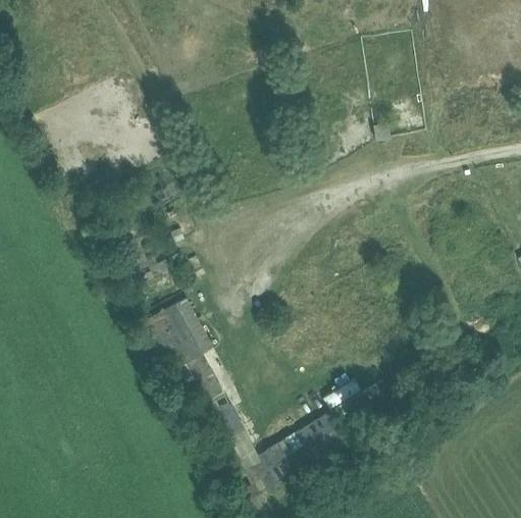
[(376,140),(392,137),(388,122),(374,124),(376,140)]
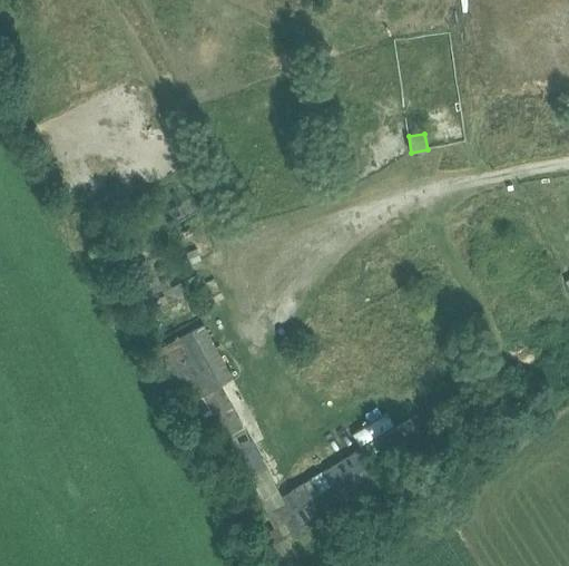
[(184,282),(166,284),(170,311),(187,309),(184,282)]
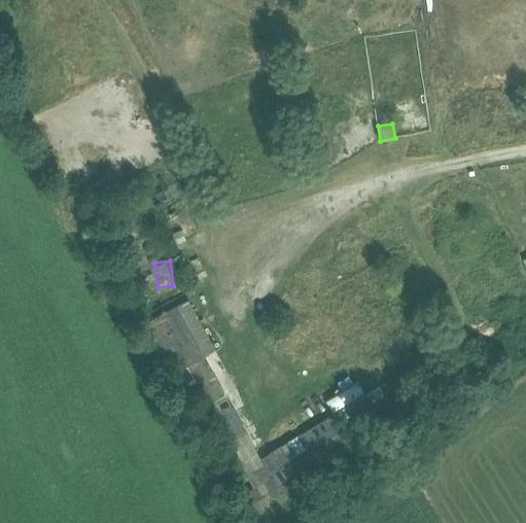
[(257,522),(286,522),(271,497),(356,446),(336,413),(260,458),(205,356),(217,350),(189,299),(140,325),(164,368),(176,361),(189,386),(197,382),(246,476),(235,482),(257,522)]
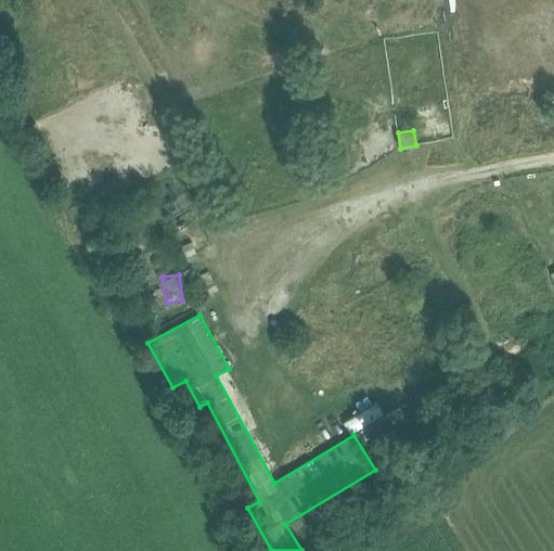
[(349,432),(382,412),(375,399),(342,419),(349,432)]
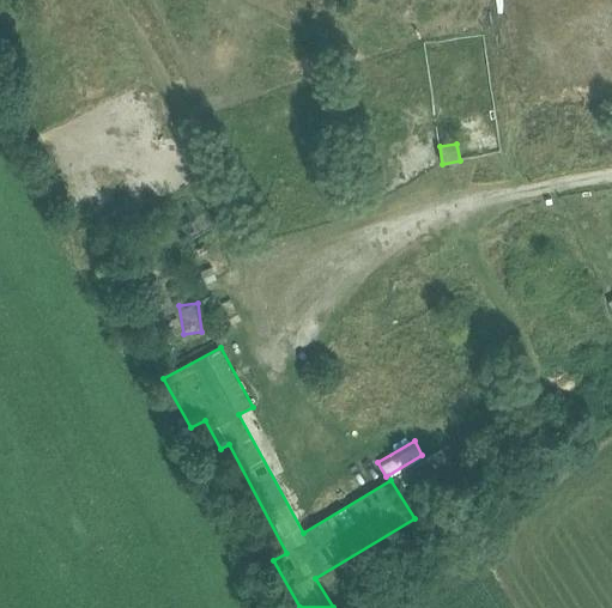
[(399,488),(449,458),(443,449),(394,479),(399,488)]
